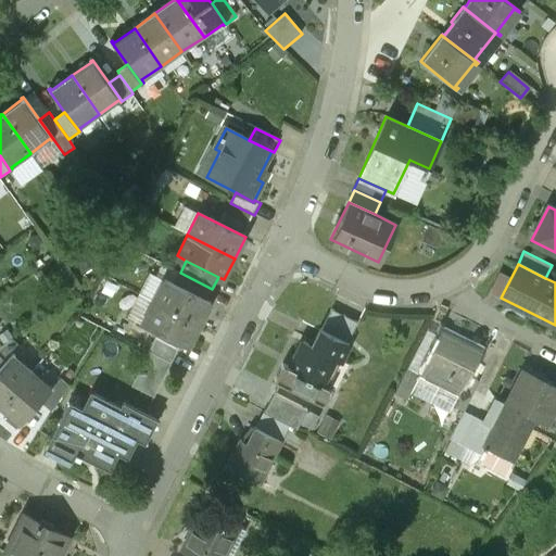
[(212,289),(180,273),(174,283),(206,301),(212,289)]
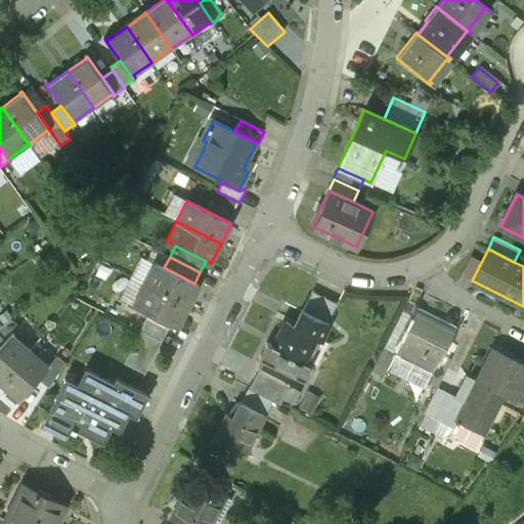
[(164,267),(155,263),(143,284),(187,306),(198,286),(194,284),(164,267)]
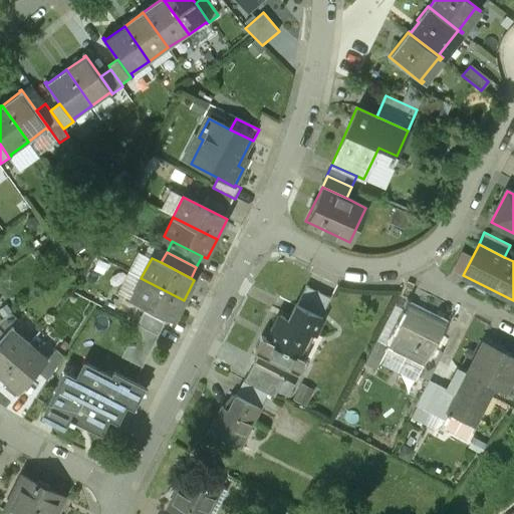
[(184,300),(141,278),(131,298),(173,321),(184,300)]
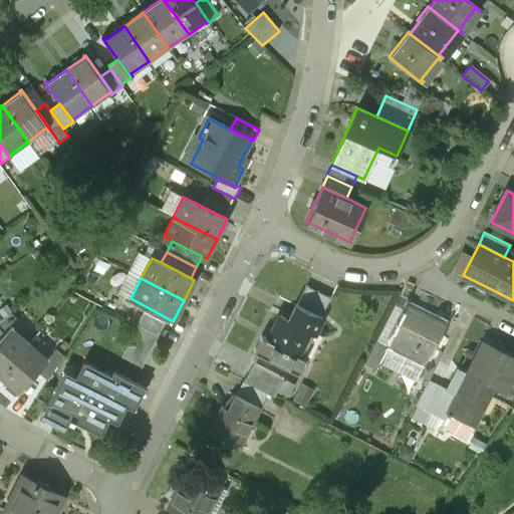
[(320,317),(330,298),(306,286),(297,305),(320,317)]
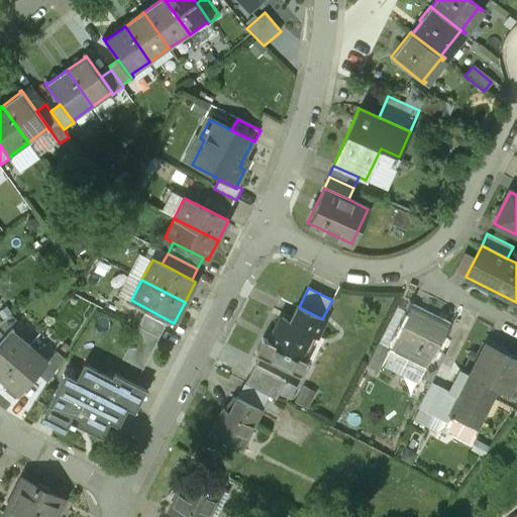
[(263,338),(254,353),(302,377),(321,338),(316,335),(324,320),(322,319),(299,307),(291,323),(282,318),(270,342),(263,338)]
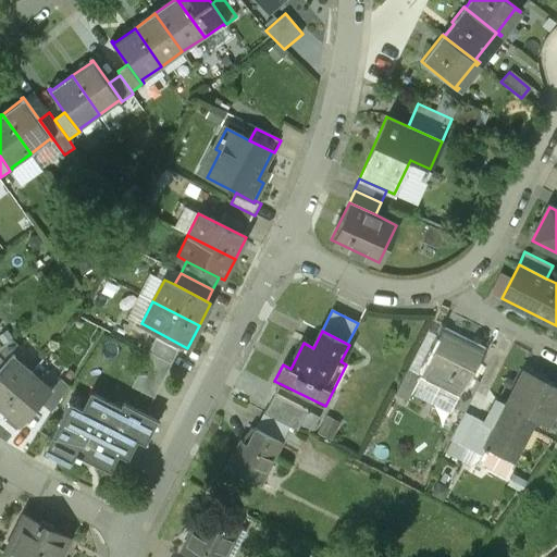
[(481,353),(442,333),(420,374),(420,375),(458,395),(459,395),(469,375),(481,353)]
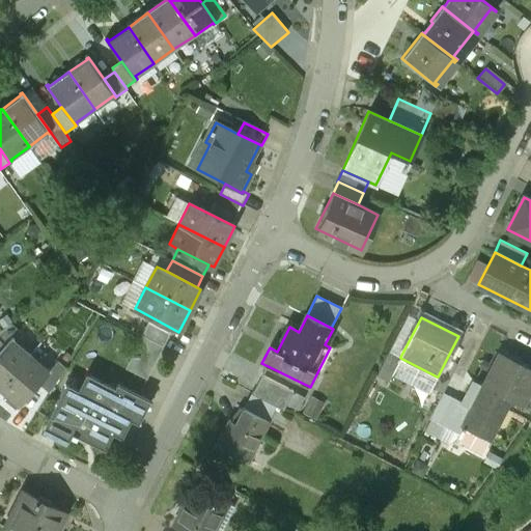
[(0,330),(0,348),(11,336),(17,329),(10,324),(0,330)]
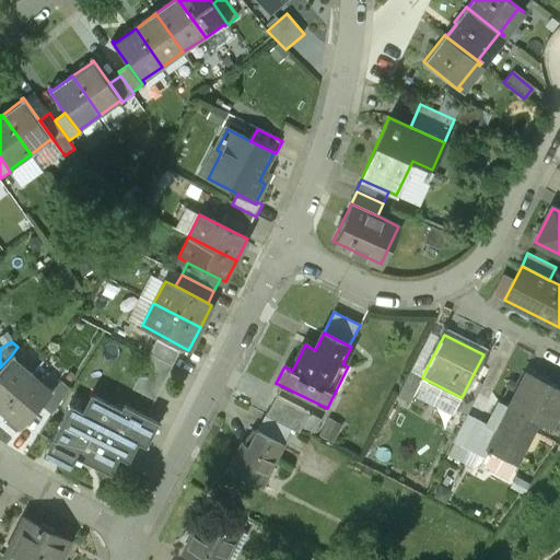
[(177,352),(155,341),(149,353),(150,354),(171,365),(177,352)]
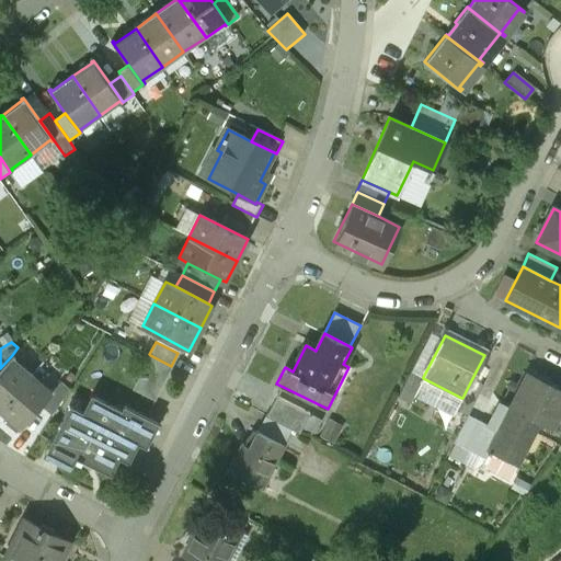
[(0,368),(0,410),(0,411),(32,375),(12,358),(14,356),(12,355),(0,368)]
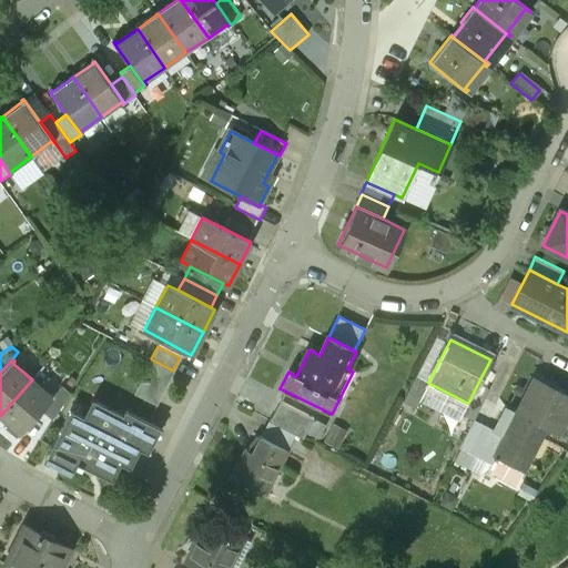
[(173,371),(152,359),(133,395),(156,405),(174,371),(173,371)]
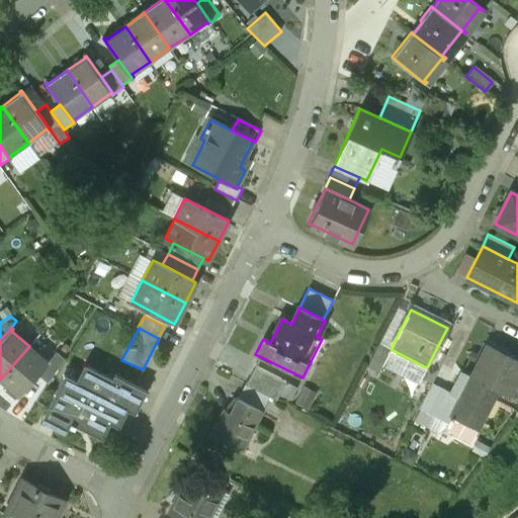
[(379,343),(367,367),(379,372),(391,349),(391,348),(379,343)]
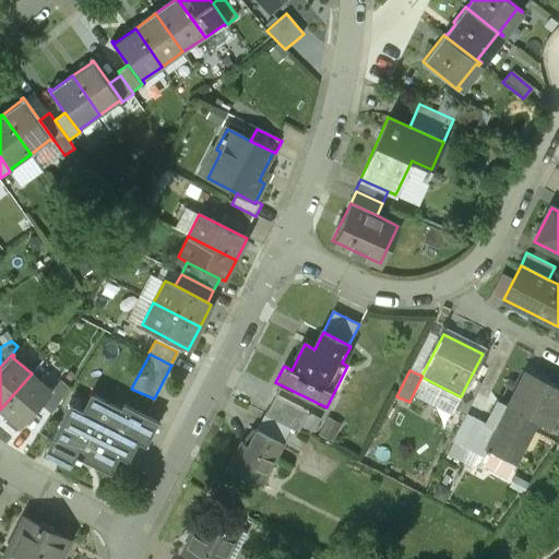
[(558,407),(558,387),(525,370),(507,404),(538,420),(548,426),(554,414),(556,415),(558,407)]
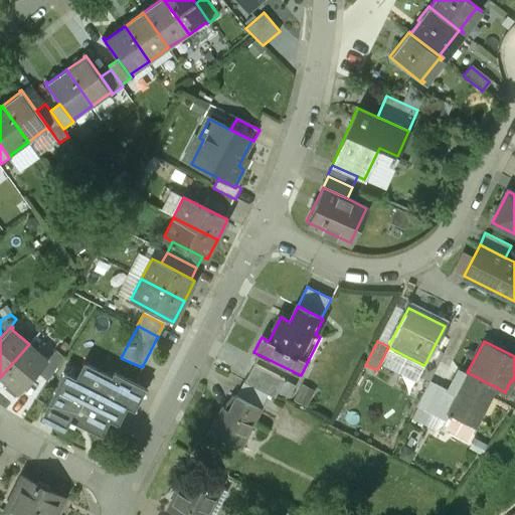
[(29,344),(0,377),(17,390),(15,393),(16,394),(36,371),(48,357),(46,356),(45,357),(29,344)]
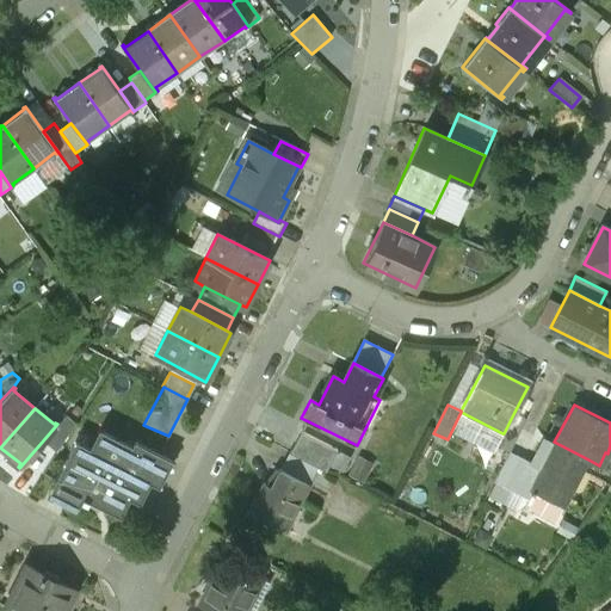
[(514,412),(504,433),(503,433),(500,437),(506,439),(501,448),(510,451),(526,419),(514,412)]
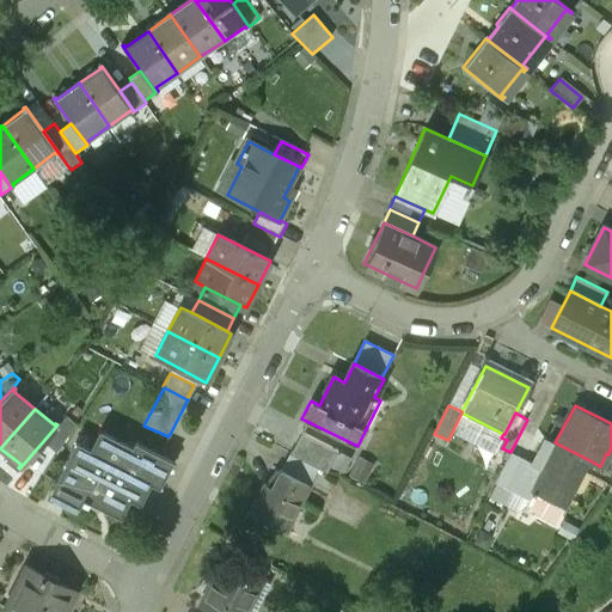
[(57,424),(43,441),(57,453),(75,424),(65,416),(57,424)]
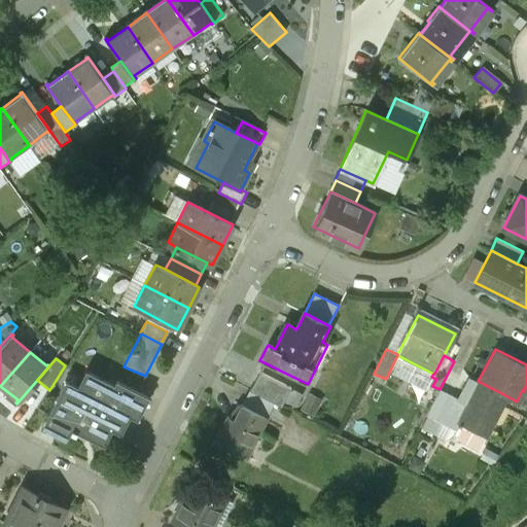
[(85,372),(78,387),(70,383),(60,402),(68,407),(60,423),(71,428),(70,431),(75,434),(76,431),(103,445),(116,420),(125,424),(138,397),(85,372)]
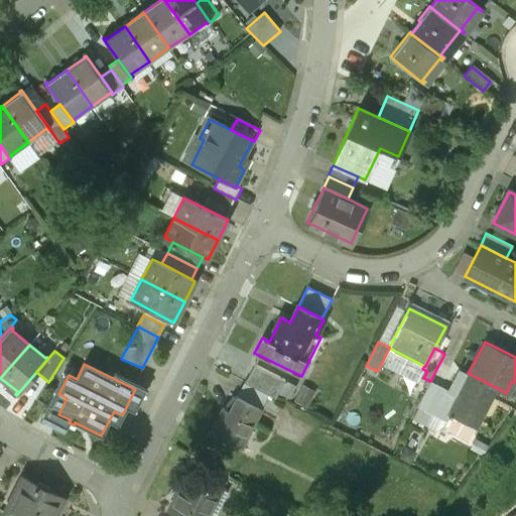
[(497,388),(468,373),(457,395),(447,413),(450,414),(476,427),(497,388)]
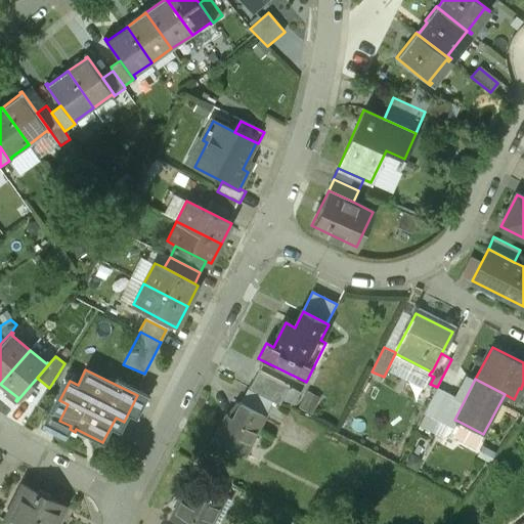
[(437,387),(424,413),(440,421),(452,395),(437,387)]
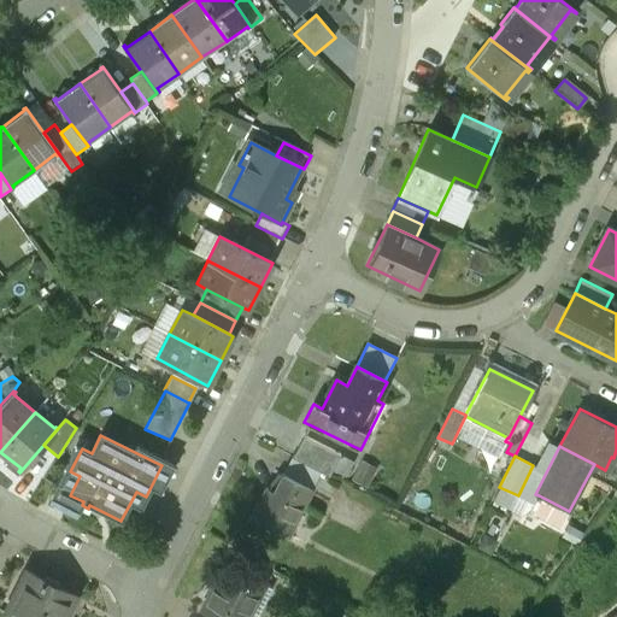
[(533,465),(518,495),(534,504),(539,495),(535,494),(546,472),(533,465)]
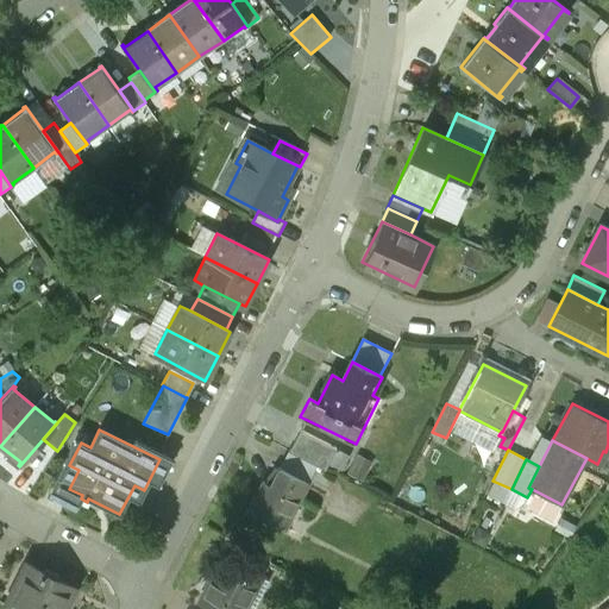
[(308,482),(277,465),(268,484),(262,481),(245,510),(282,531),(308,482)]
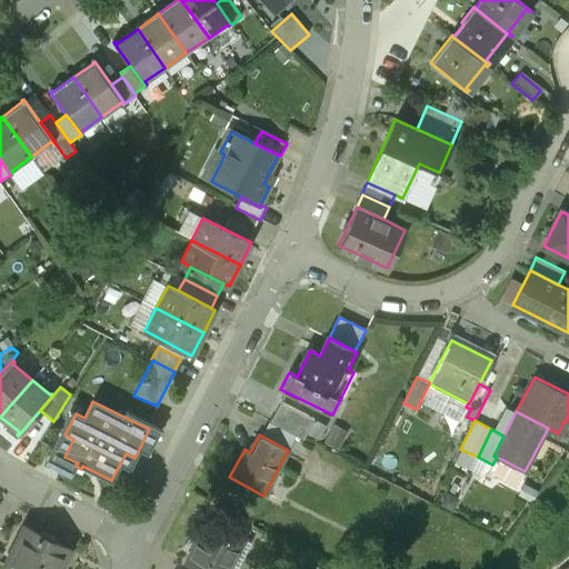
[(230,568),(246,539),(205,516),(197,531),(201,533),(187,561),(202,568),(230,568)]
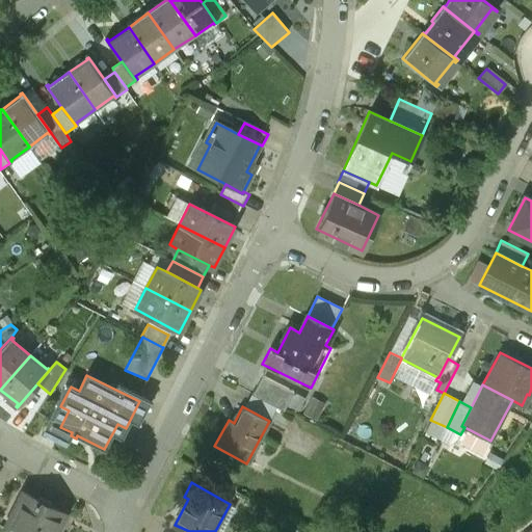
[(50,503),(40,498),(38,501),(22,493),(3,530),(6,531),(52,531),(56,525),(59,526),(64,513),(49,506),(50,503)]
